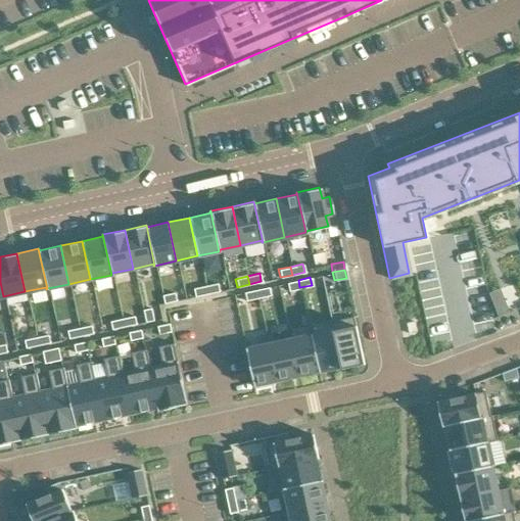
[(288,290),(299,287),(298,280),(286,282),(288,290)]
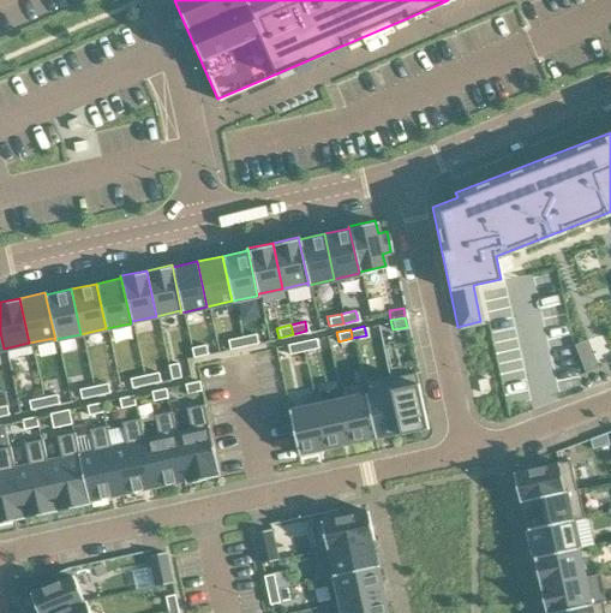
[(253,333),(240,335),(241,345),(256,343),(253,333)]
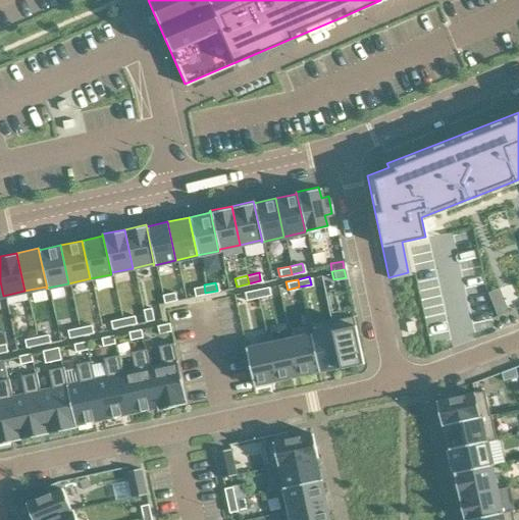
[(194,296),(205,293),(204,284),(192,288),(194,296)]
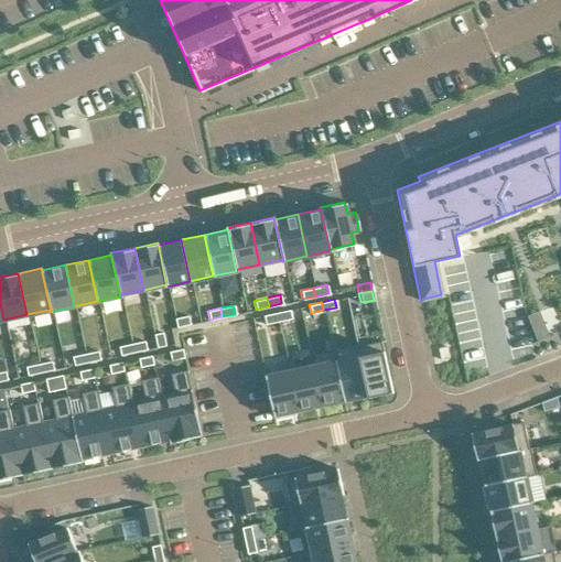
[(288,309),(274,312),(277,321),(290,317),(288,309)]
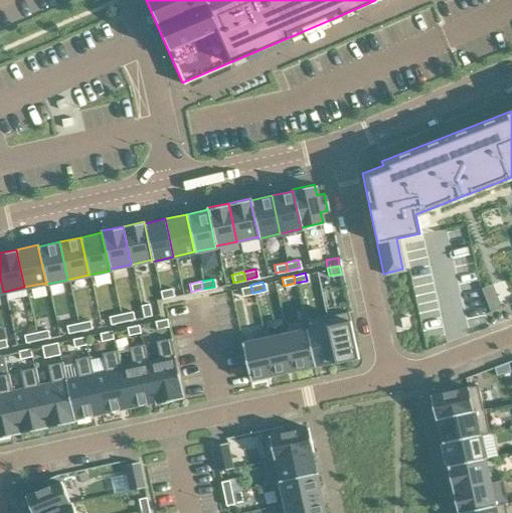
[(240,295),(252,293),(250,285),(239,287),(240,295)]
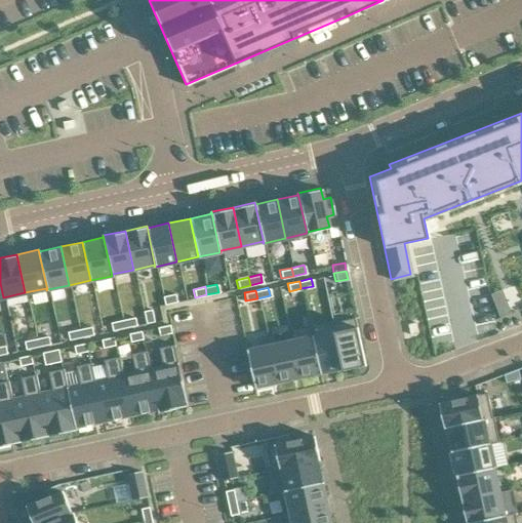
[(163,304),(175,302),(173,293),(161,295),(163,304)]
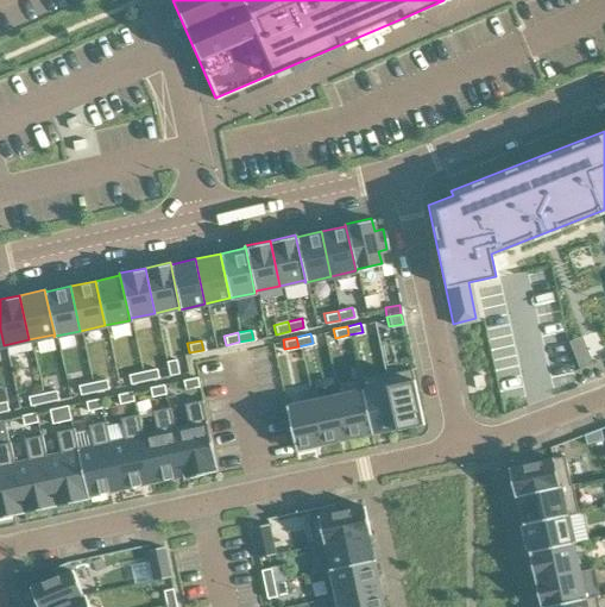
[(174,358),(164,360),(168,374),(177,373),(174,358)]
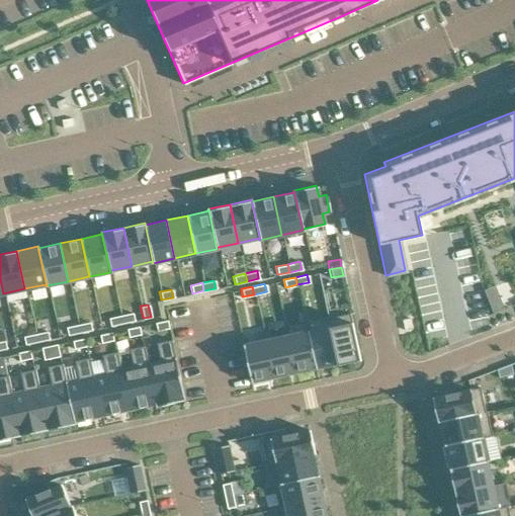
[(132,312),(119,315),(121,323),(134,320),(132,312)]
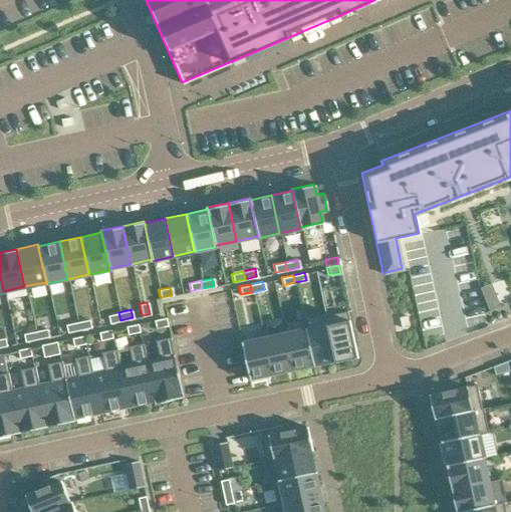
[(322,314),(324,322),(325,322),(333,360),(332,360),(333,361),(356,356),(346,309),(322,314)]
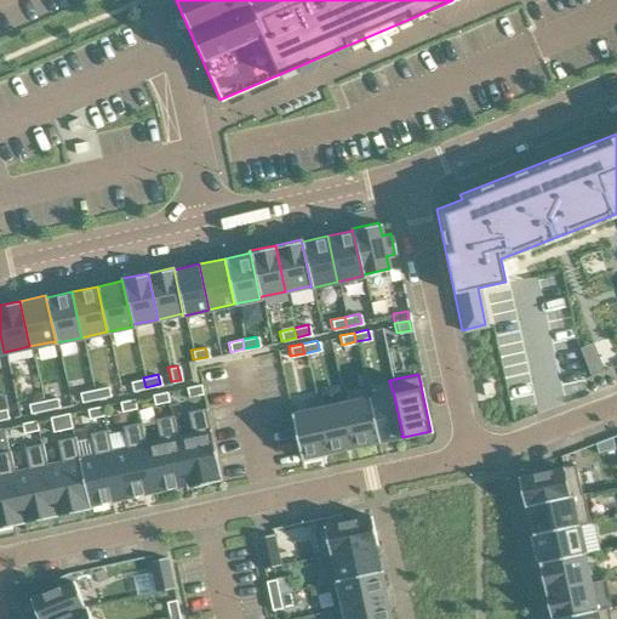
[(146,387),(143,378),(129,380),(131,390),(146,387)]
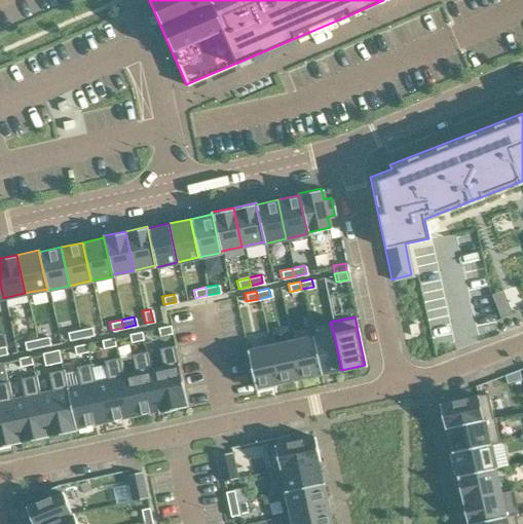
[(169,324),(156,327),(158,335),(171,332),(169,324)]
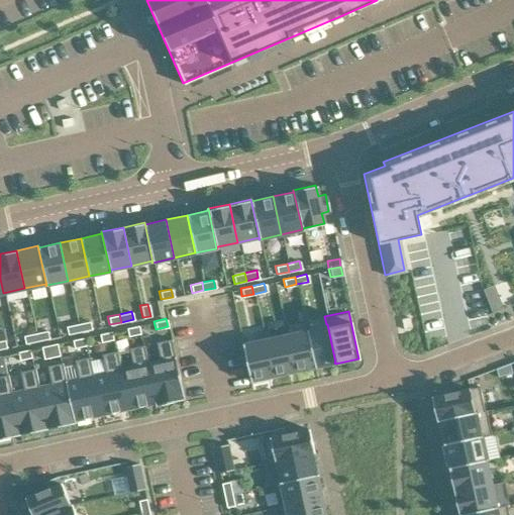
[(89,320),(77,323),(79,331),(90,328),(89,320)]
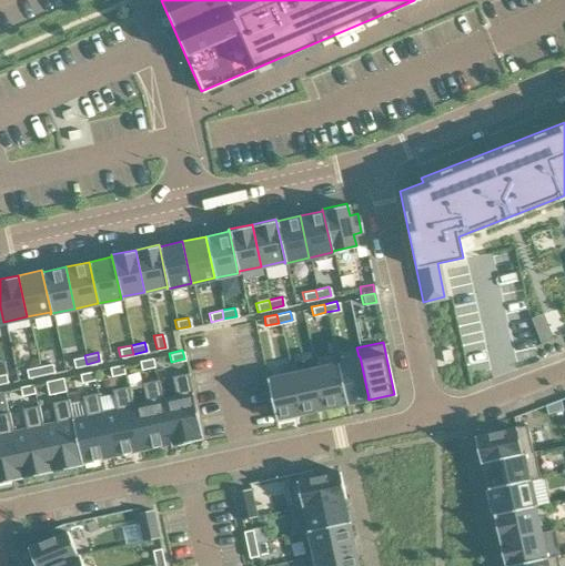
[(73,366),(87,364),(84,355),(71,357),(73,366)]
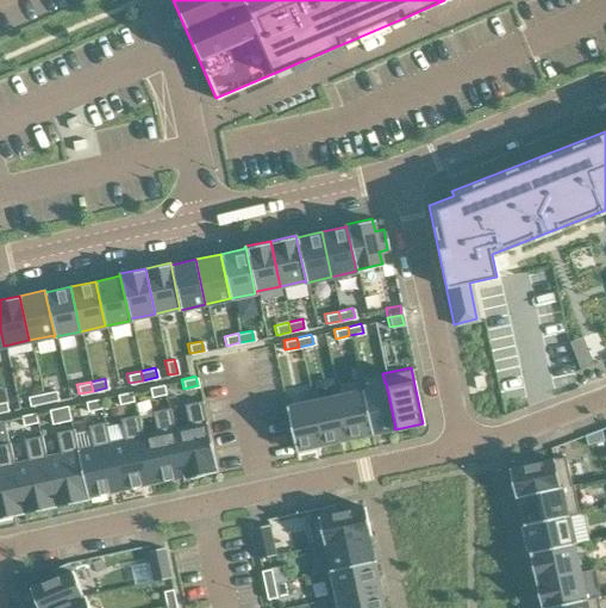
[(162,383),(148,386),(150,396),(164,392),(162,383)]
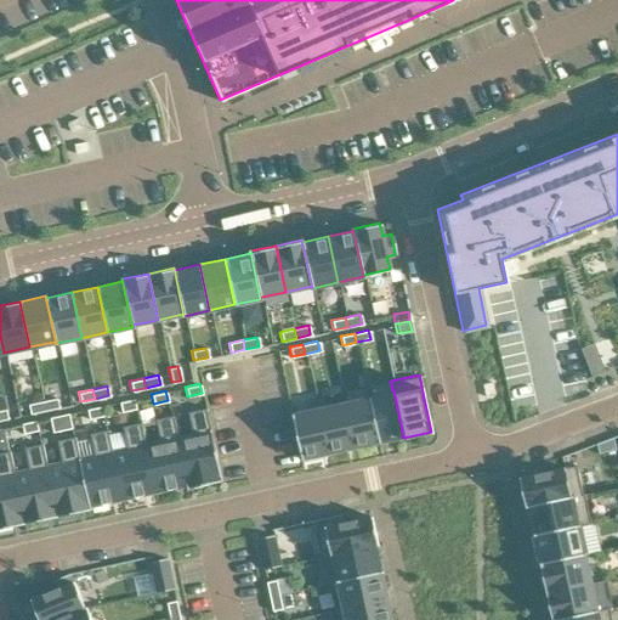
[(368,395),(378,441),(402,437),(403,437),(393,390),(392,390),(368,395)]
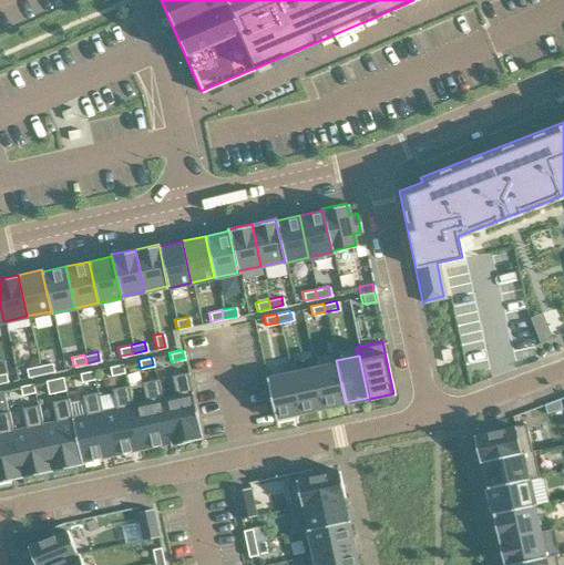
[(345,402),(336,360),(313,366),(321,408),(345,402)]
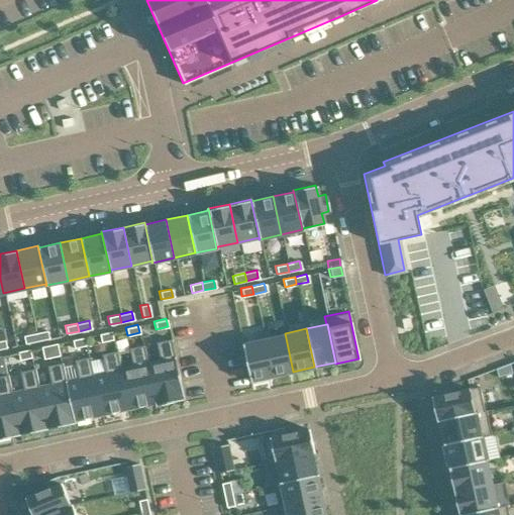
[(45,329),(34,332),(35,340),(47,337),(45,329)]
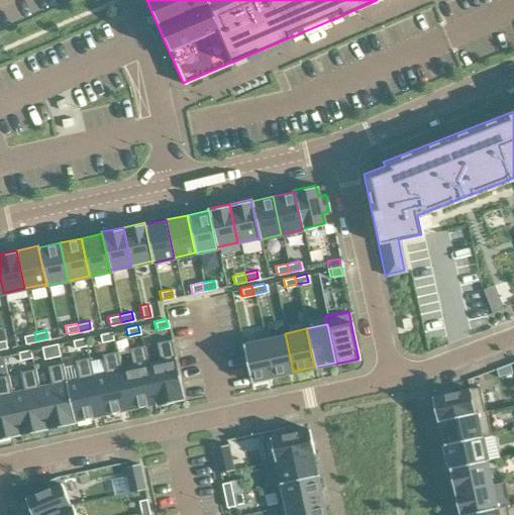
[(110,330),(98,333),(100,341),(112,338),(110,330)]
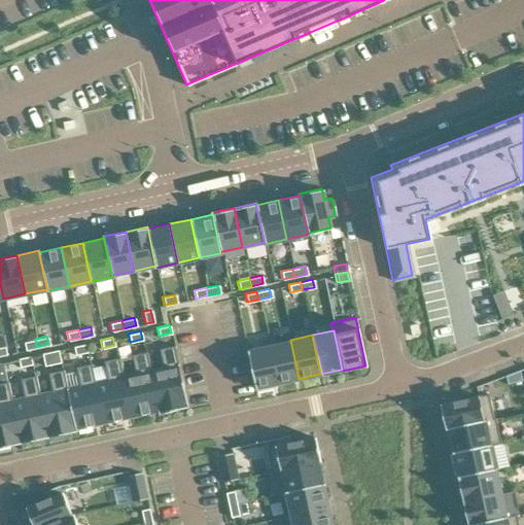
[(25,350),(36,347),(35,339),(23,342),(25,350)]
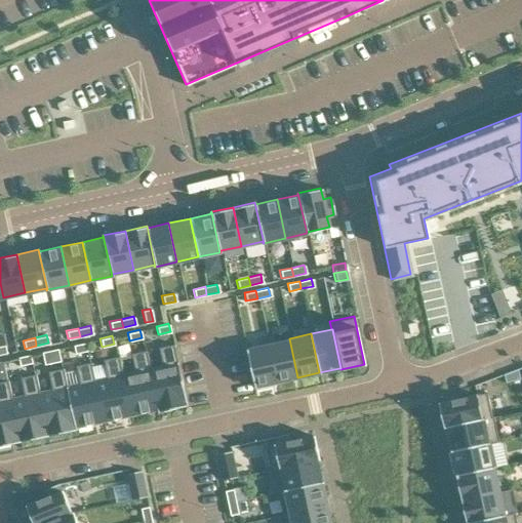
[(268,344),(276,381),(297,377),(289,338),(268,344)]
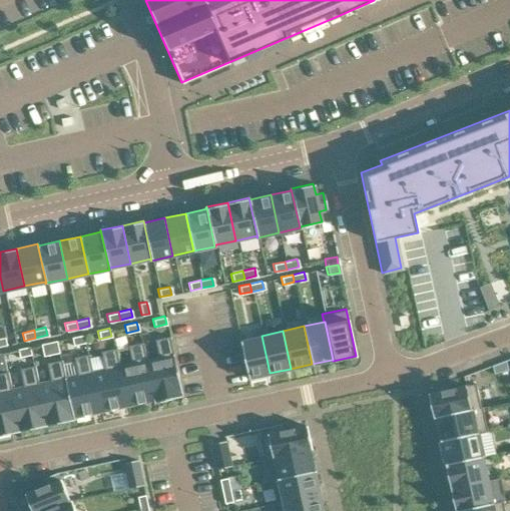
[(82,334),(70,337),(72,344),(84,342),(82,334)]
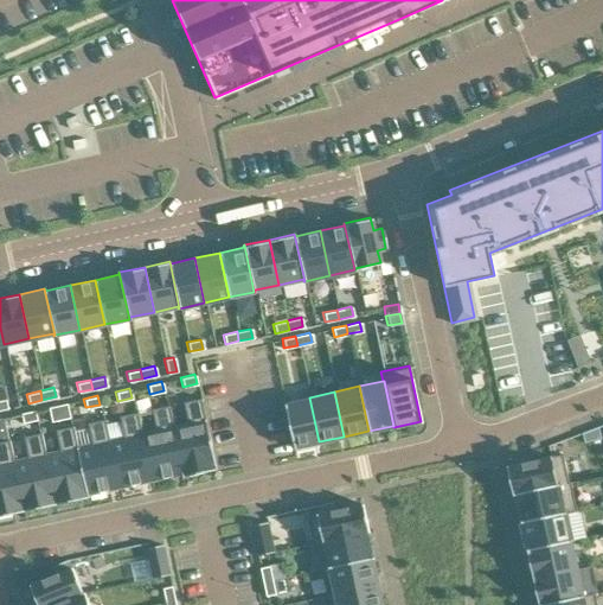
[(171,425),(181,476),(215,469),(199,397),(181,401),(186,422),(172,425),(171,425)]
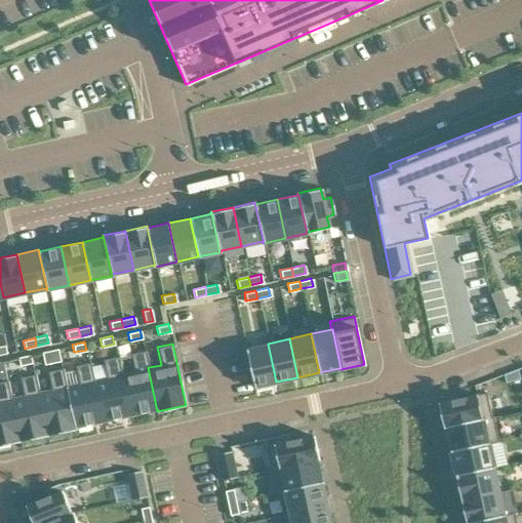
[(268,344),(245,349),(253,387),(276,381),(268,344)]
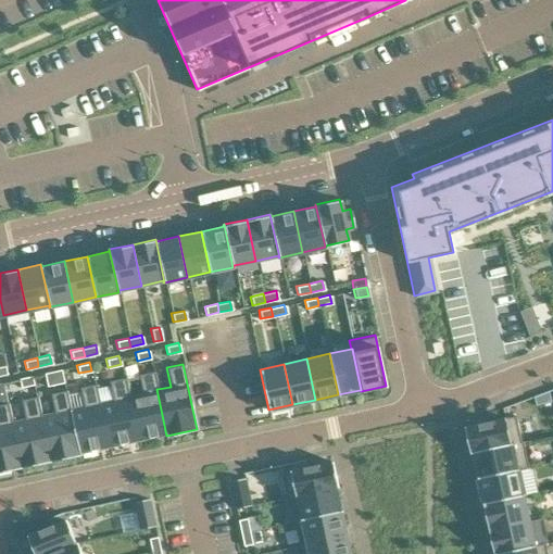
[(60,368),(42,373),(45,380),(62,377),(60,368)]
